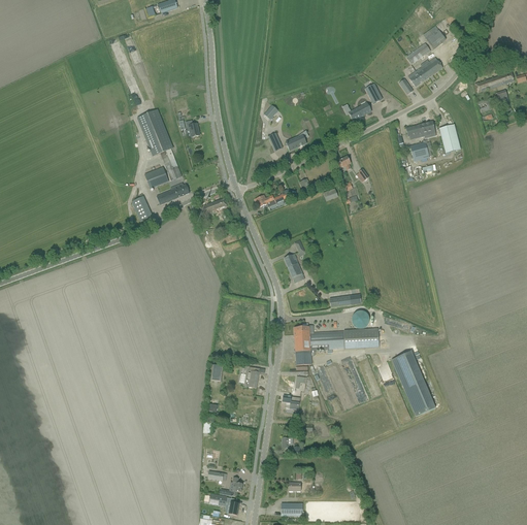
[(178,6),(176,0),(165,0),(159,2),(162,11),(178,6)]
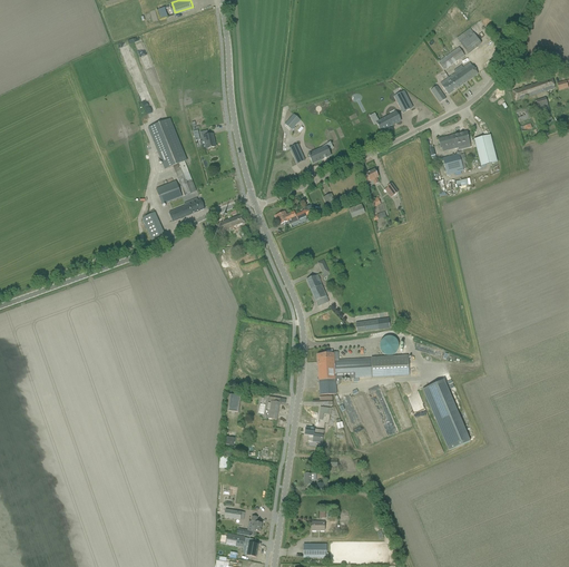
[(468,50),(481,40),(473,29),(460,39),(468,50)]
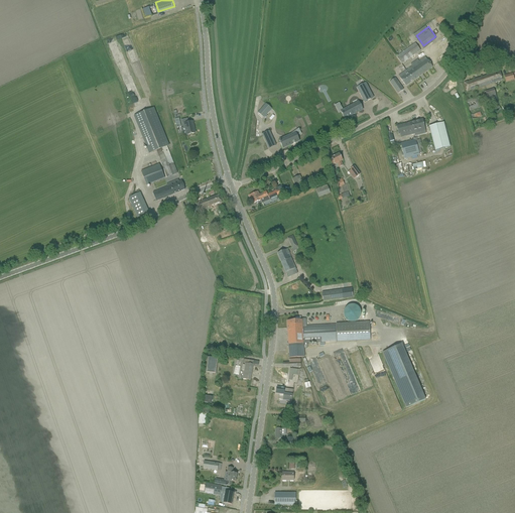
[(117,59),(123,57),(116,36),(111,38),(117,59)]
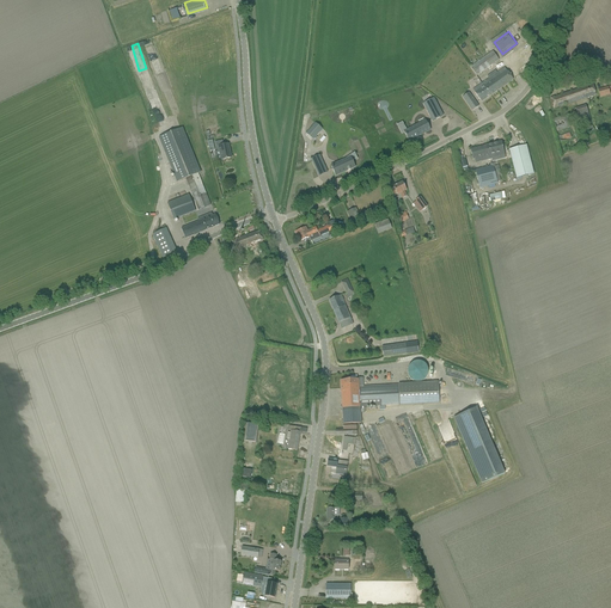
[(471,65),(474,68),(477,73),(500,56),(494,48),(471,65)]
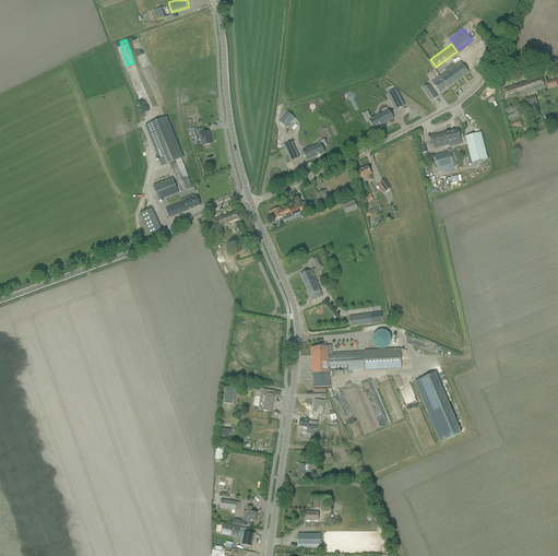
[(435,82),(440,91),(470,70),(462,59),(436,78),(437,80),(435,82)]
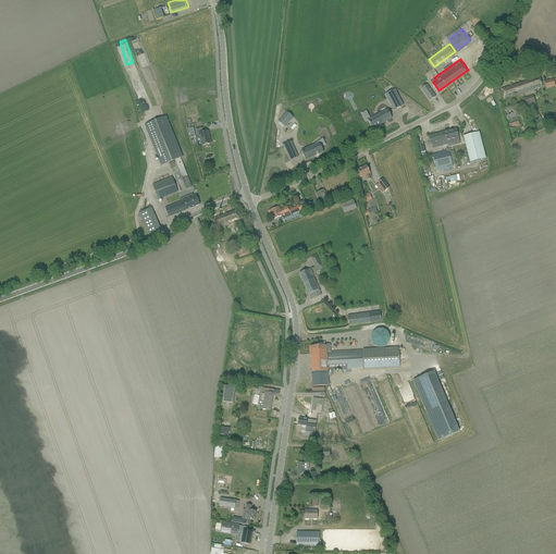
[(502,87),(505,96),(543,84),(541,74),(502,87)]
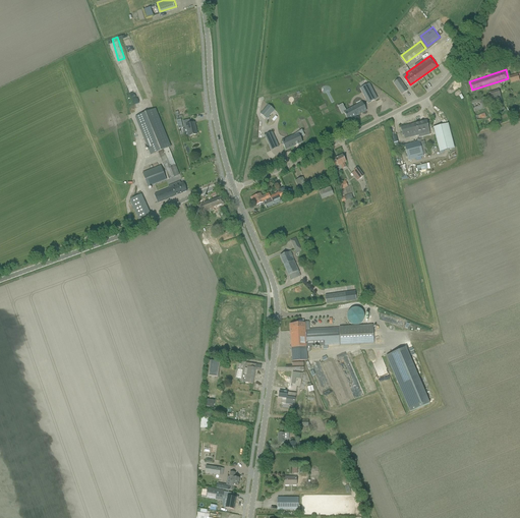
[(519,73),(519,71),(510,73),(512,80),(519,78),(519,73)]
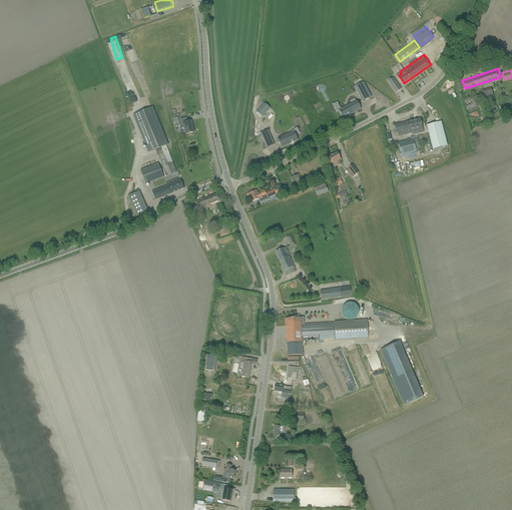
[(389,78),(389,79),(396,89),(397,90),(402,87),(401,85),(396,78),(394,79),(392,76),(389,78)]
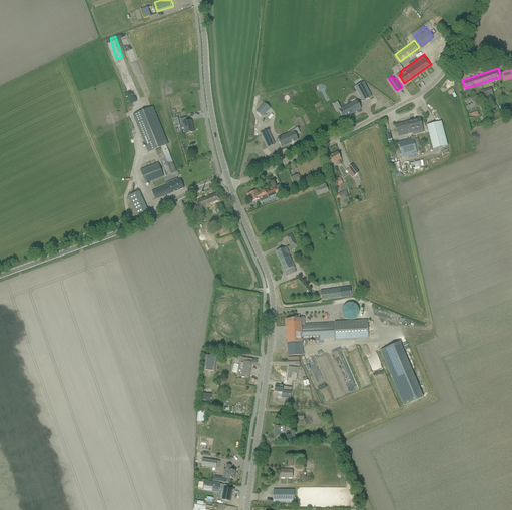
[(365,79),(356,84),(364,99),(372,94),(365,79)]
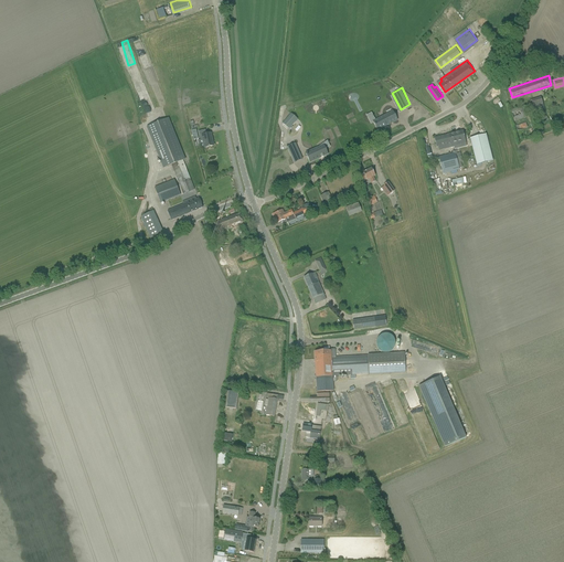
[(532,97),(535,106),(544,104),(541,95),(532,97)]
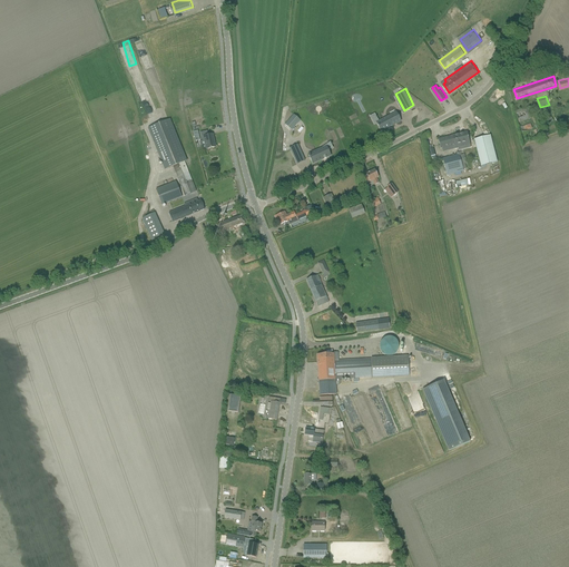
[(516,109),(519,119),(532,115),(528,105),(516,109)]
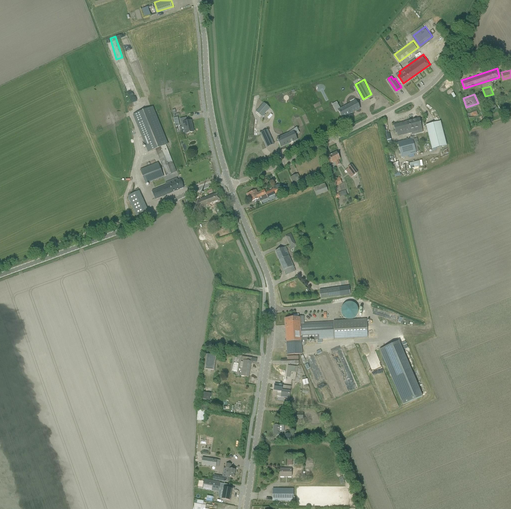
[(356,98),(339,107),(343,115),(360,105),(356,98)]
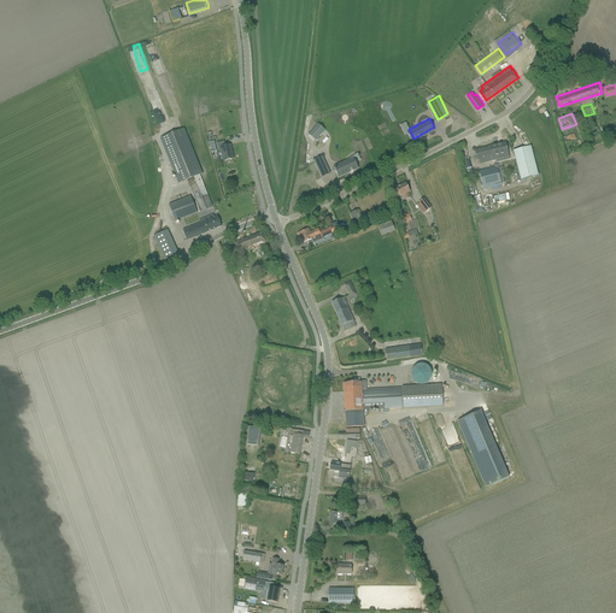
[(320,121),(310,131),(317,137),(323,130),(323,129),(326,127),(320,121)]
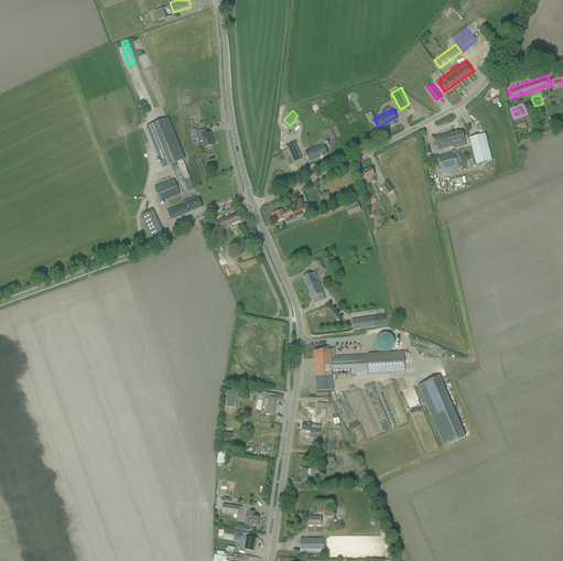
[(195,187),(183,158),(186,157),(170,115),(148,123),(164,165),(172,161),(184,191),(195,187)]
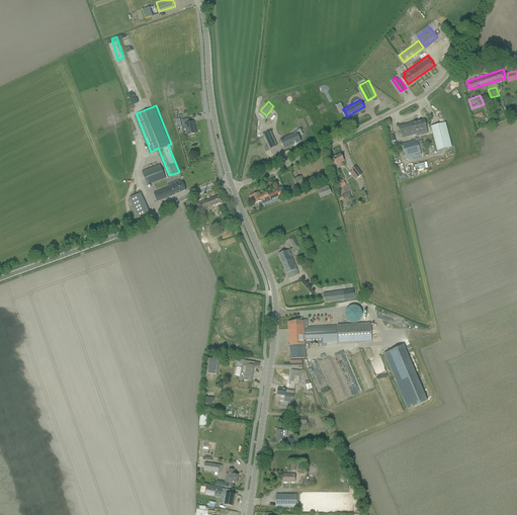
[(183,117),(184,125),(187,125),(188,133),(196,131),(194,119),(190,120),(189,116),(183,117)]
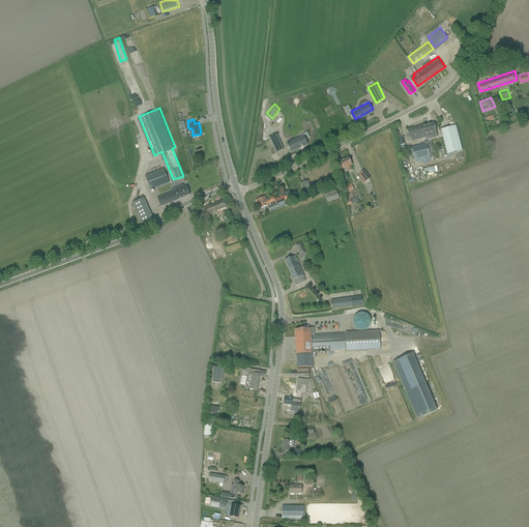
[(408,127),(410,136),(424,132),(425,135),(438,132),(435,120),(408,127)]
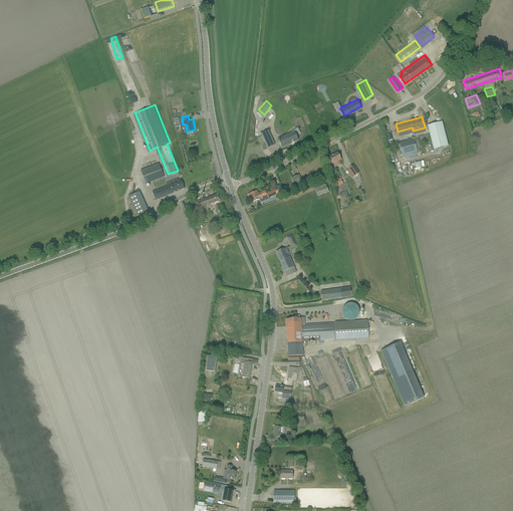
[(429,123),(435,147),(449,144),(443,119),(429,123)]
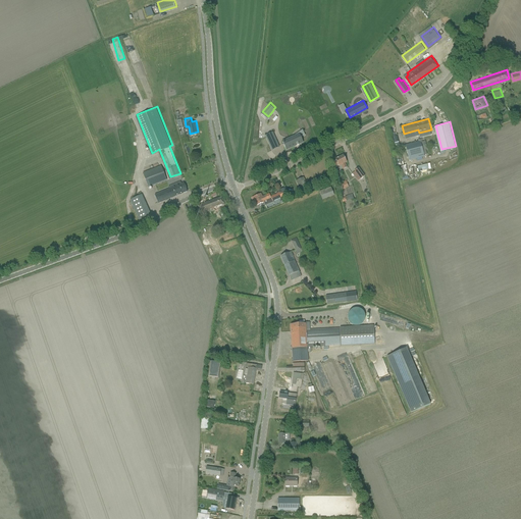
[(274,130),(266,133),(271,143),(278,140),(274,130)]
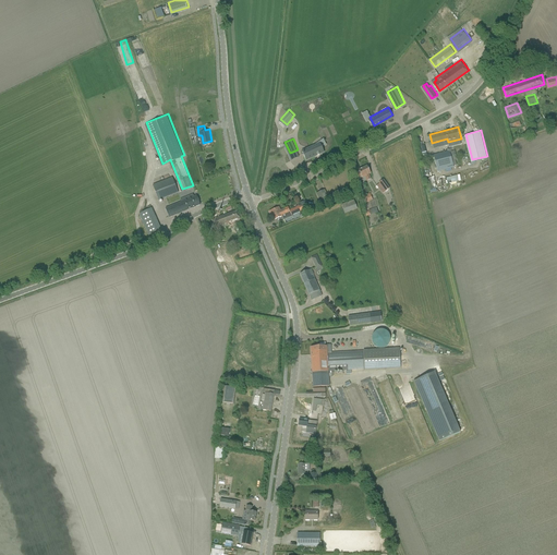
[(321,141),(303,148),(307,157),(325,149),(321,141)]
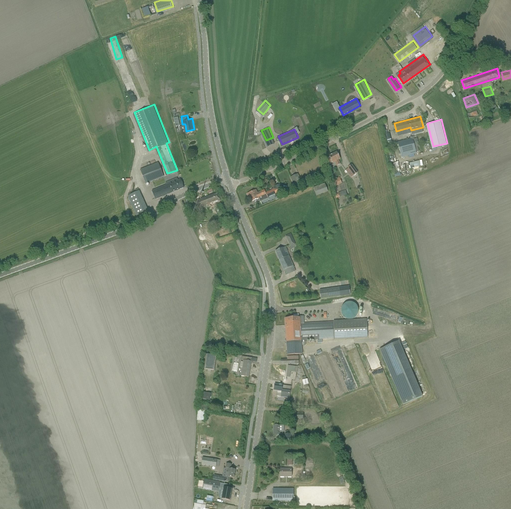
[(398,139),(400,144),(402,154),(417,150),(413,136),(398,139)]
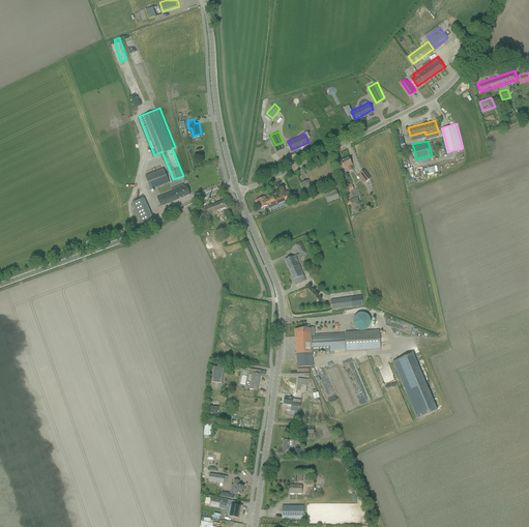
[(342,158),(342,159),(339,162),(341,168),(347,165),(350,169),(353,167),(351,163),(353,162),(350,155),(342,158)]
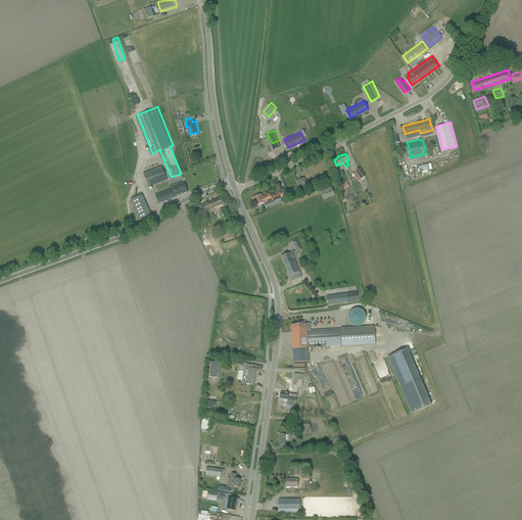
[(144,171),(150,185),(168,178),(162,163),(144,171)]
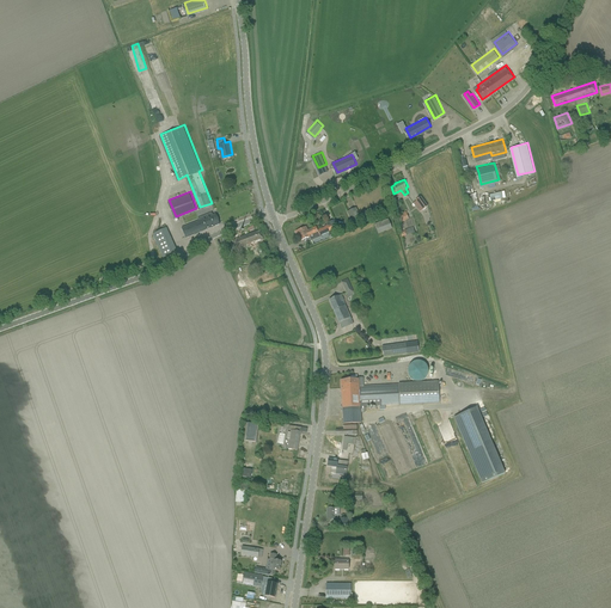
[(417,206),(421,209),(428,203),(422,194),(416,197),(421,203),(417,206)]
